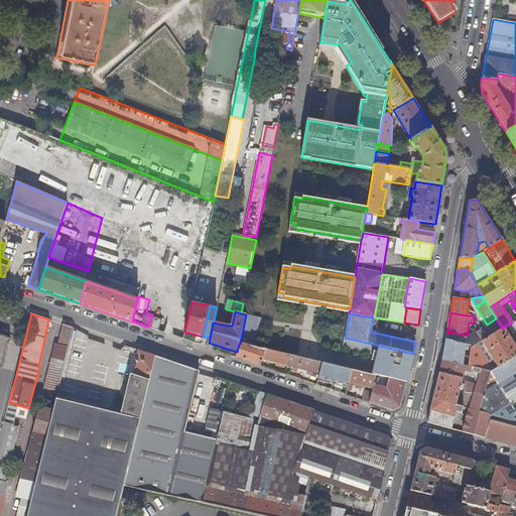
[(261,317),(246,314),(240,344),(254,347),(261,317)]
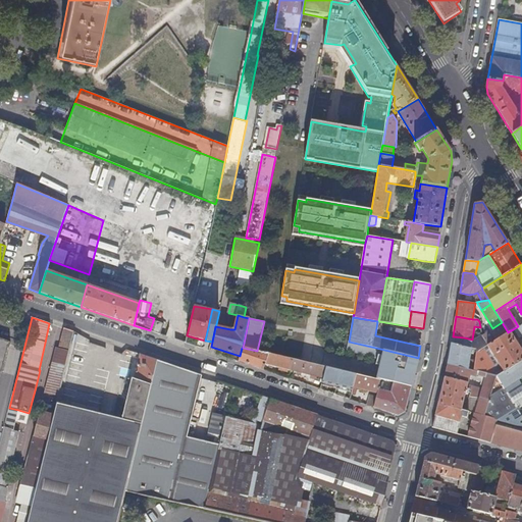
[(487,345),(508,332),(502,322),(492,328),(481,335),(482,336),(487,345)]
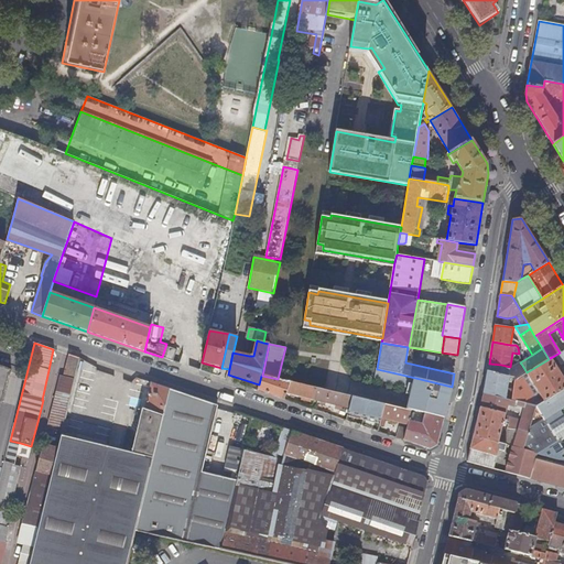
[(563,349),(560,353),(554,356),(560,364),(563,361),(563,349)]
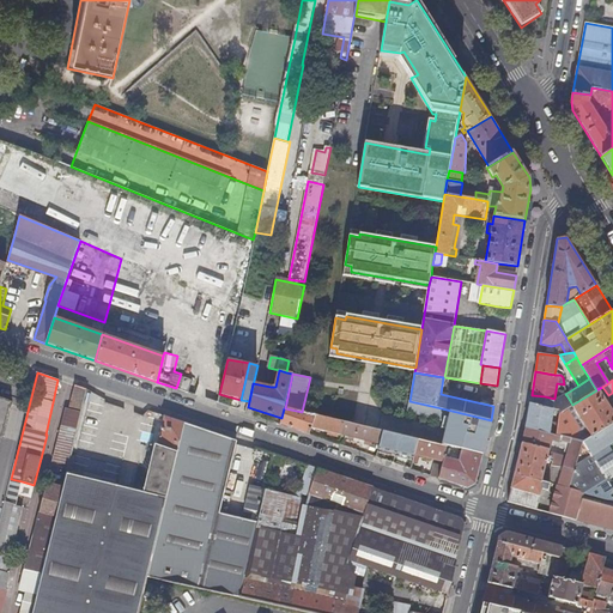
[(68,465),(87,390),(74,386),(68,411),(65,410),(53,461),(68,465)]
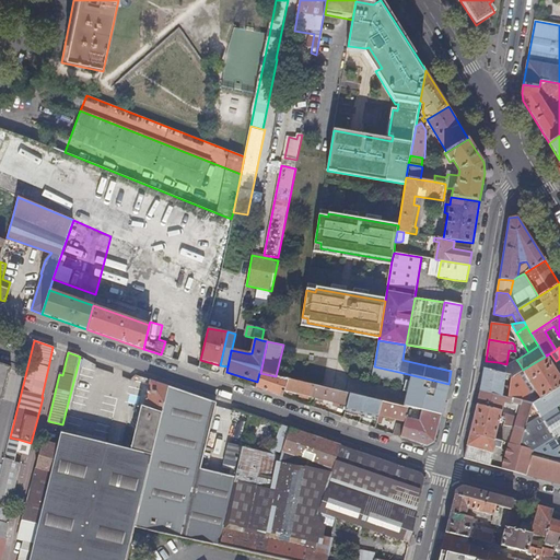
[(509,397),(532,403),(533,403),(559,385),(559,377),(546,356),(545,357),(523,370),(511,377),(510,387),(509,393),(509,397)]
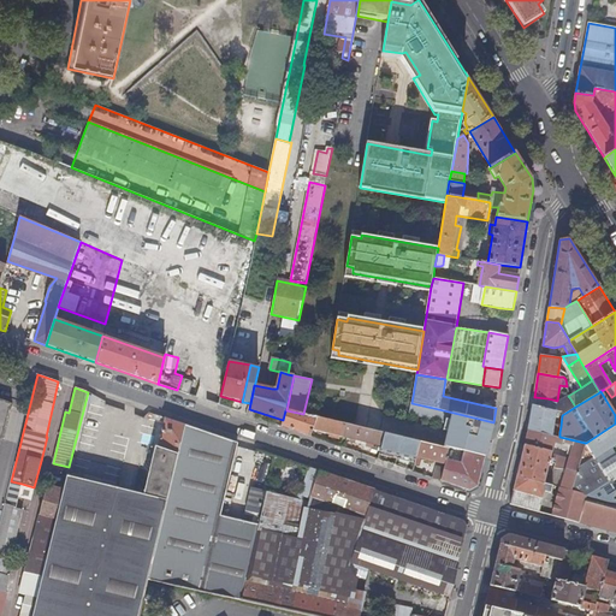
[(534,397),(533,404),(546,407),(546,401),(548,398),(534,397)]
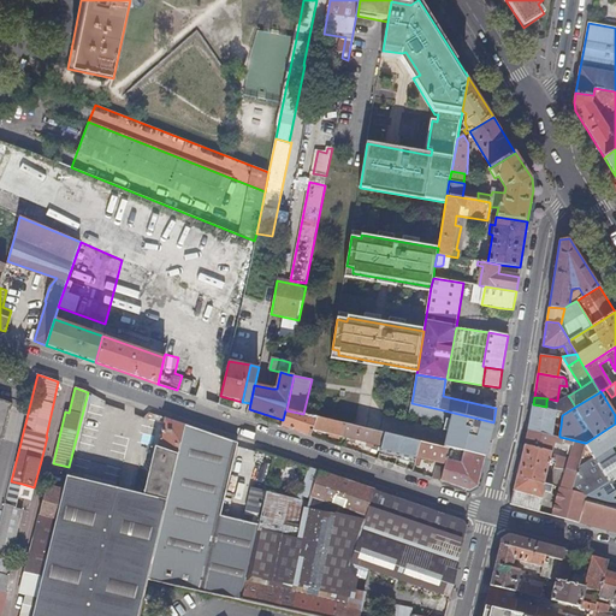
[(562,415),(575,407),(569,397),(556,403),(546,401),(546,407),(563,412),(562,415)]
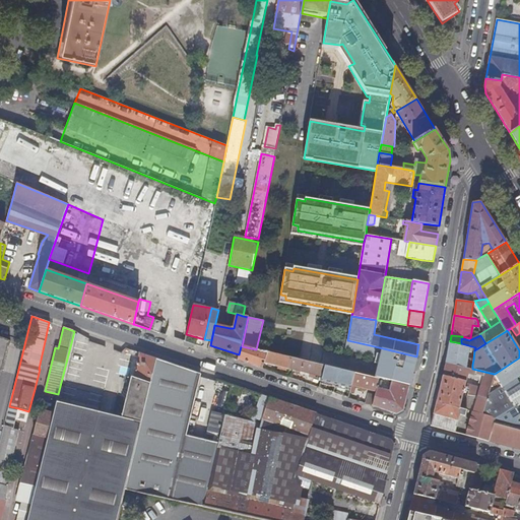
[(0,375),(9,341),(0,337),(0,375)]
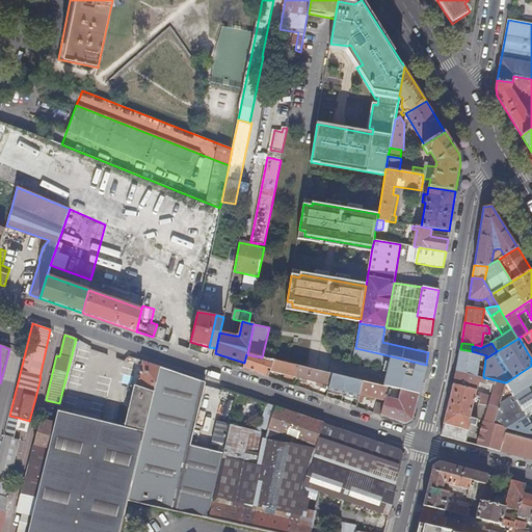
[(482,377),(483,377),(483,373),(477,372),(478,366),(480,357),(485,358),(486,355),(472,351),(460,349),(456,371),(482,377)]
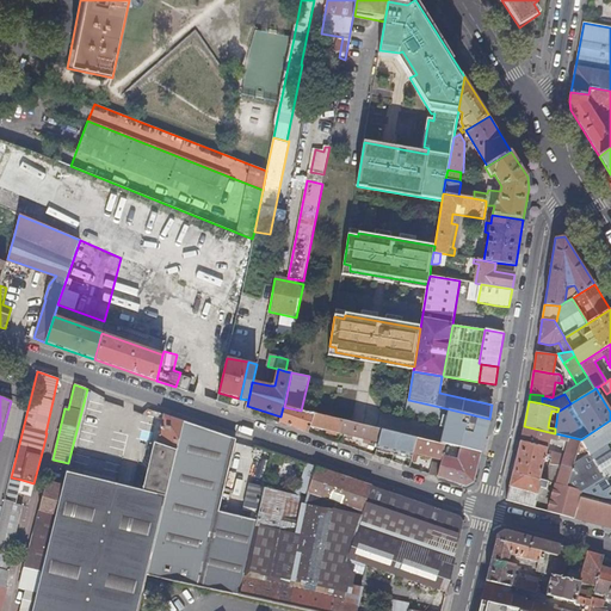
[(281,417),(279,423),(308,432),(309,426),(314,414),(301,411),(284,407),(283,407),(281,417)]
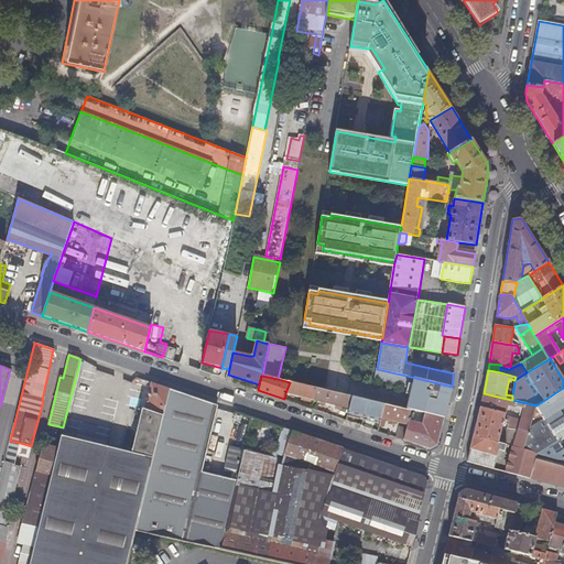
[(444,419),(452,387),(415,378),(408,410),(411,411),(424,414),(444,419)]
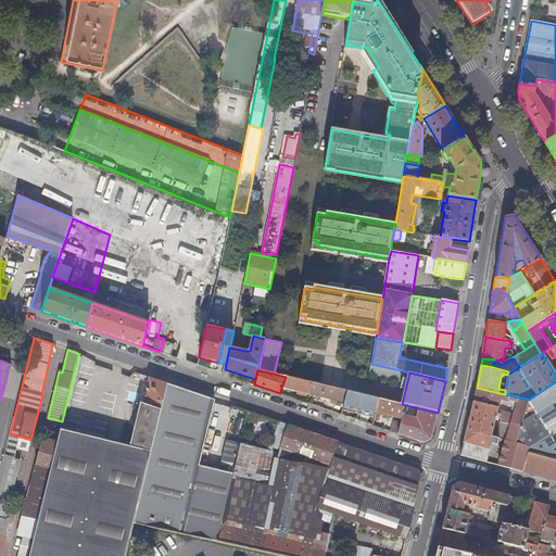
[(289,378),(286,377),(281,388),(310,394),(312,383),(289,378)]
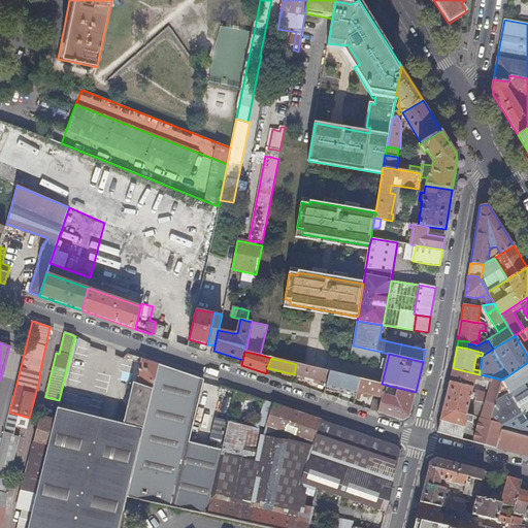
[(119,527),(127,497),(159,365),(141,359),(135,381),(134,384),(133,383),(124,425),(57,409),(54,423),(26,527),(119,527)]
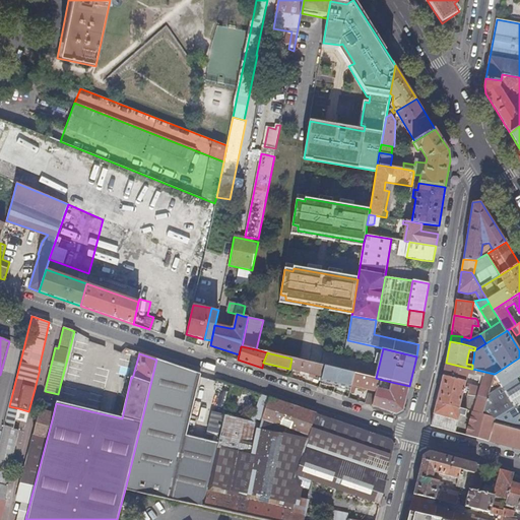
[(495,418),(519,426),(519,403),(515,406),(503,386),(516,378),(519,375),(519,358),(495,374),(494,374),(482,414),(495,418)]
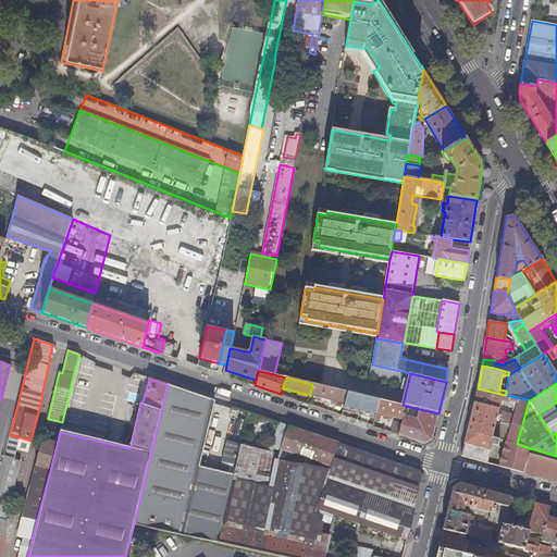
[(312,384),(310,395),(356,407),(358,395),(312,384)]
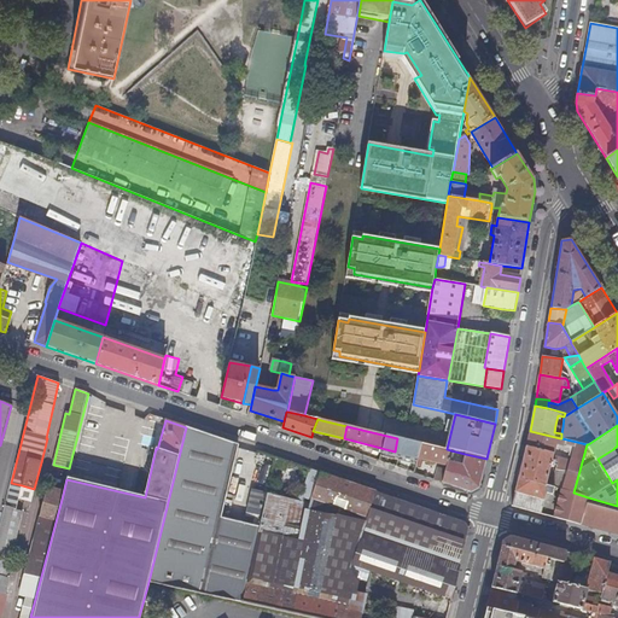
[(186,427),(149,582),(243,602),(261,528),(252,526),(221,518),(237,444),(186,427)]
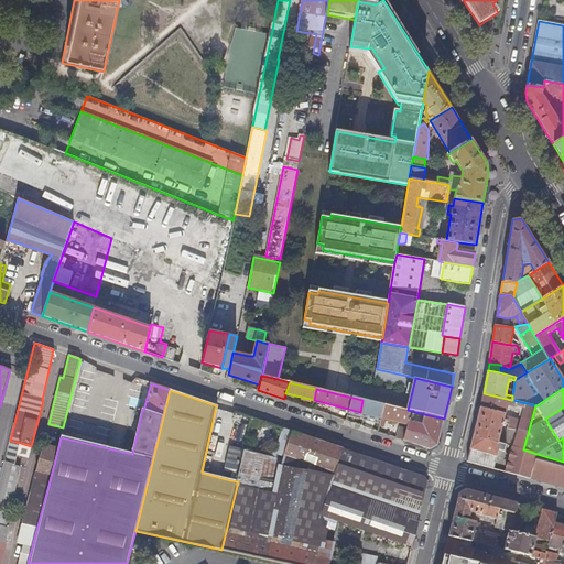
[(506,472),(530,478),(537,454),(523,449),(535,405),(512,400),(511,400),(484,393),(470,449),(497,456),(499,449),(505,451),(506,444),(502,443),(503,440),(500,440),(499,442),(508,405),(514,408),(514,405),(524,408),(519,425),(518,431),(506,472)]
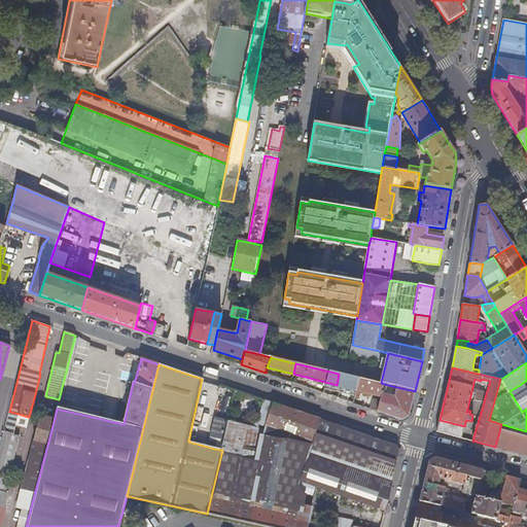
[(359,378),(339,374),(337,385),(336,389),(355,394),(359,378)]
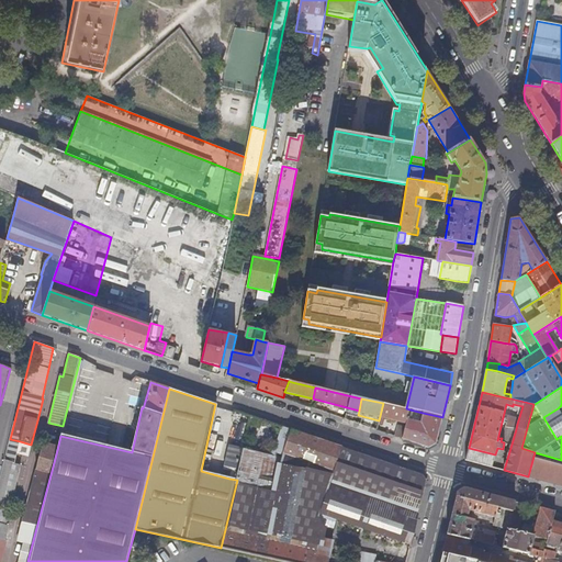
[(406,408),(383,403),(379,420),(379,424),(382,424),(383,418),(406,424),(408,416),(409,409),(406,408)]
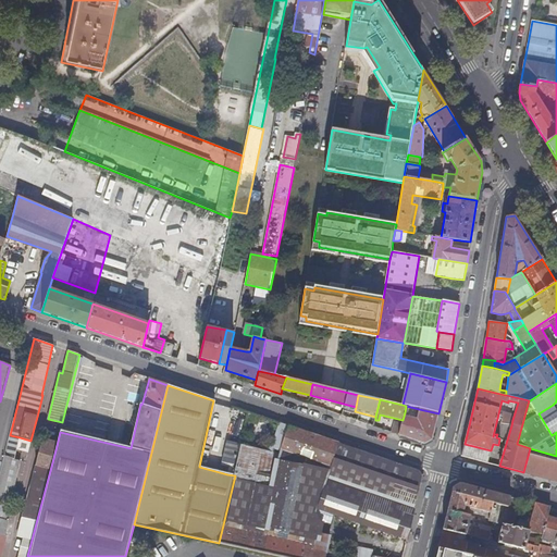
[(552,435),(556,432),(556,412),(553,405),(539,413),(552,435)]
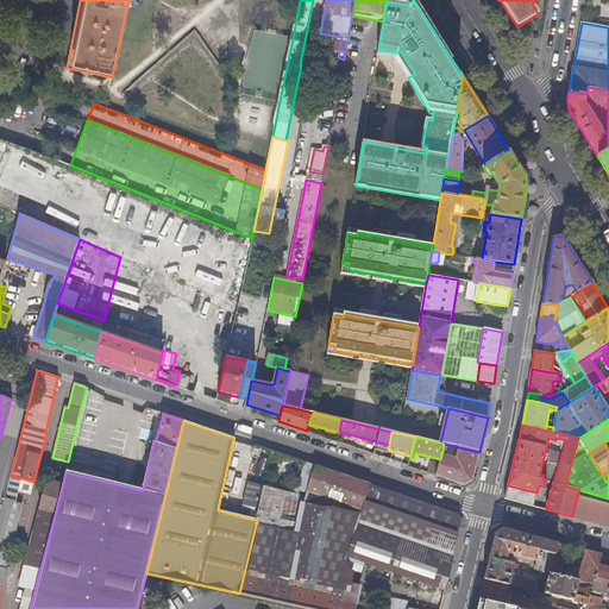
[(446,452),(443,451),(440,459),(440,462),(437,476),(465,485),(472,481),(479,452),(458,447),(456,458),(445,456),(446,452)]
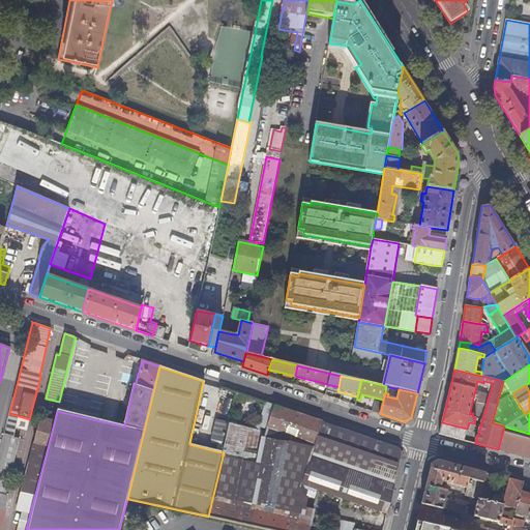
[(247,396),(237,392),(235,400),(245,404),(247,396)]
